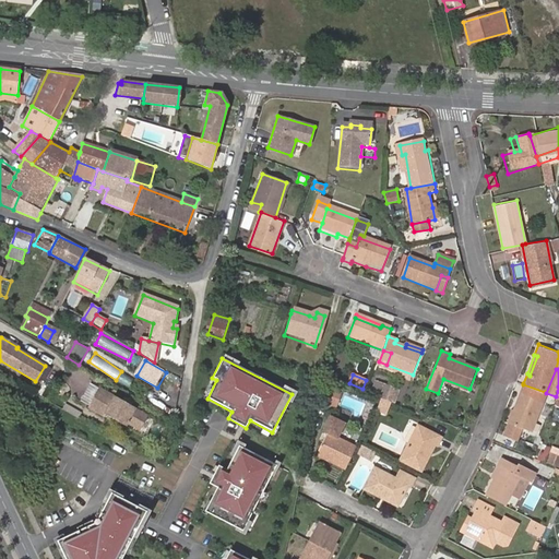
[(377,380),(371,394),(379,397),(389,401),(395,404),(401,390),(377,380)]
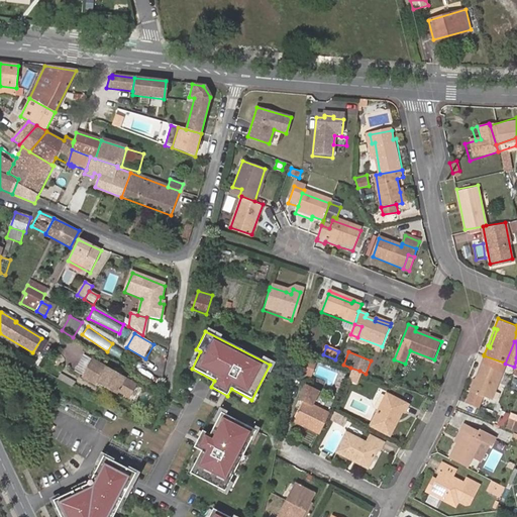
[(83,374),(91,358),(85,355),(76,370),(83,374)]
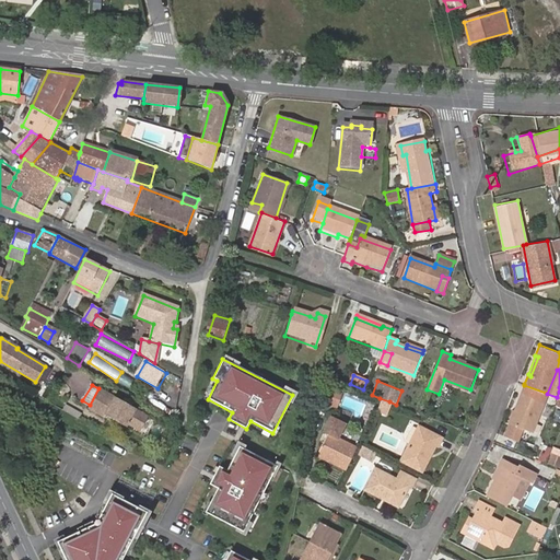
[(546,393),(524,385),(509,423),(529,432),(546,393)]
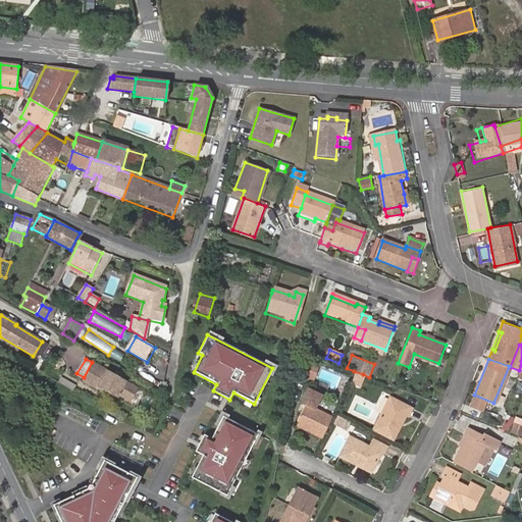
[(84,377),(83,379),(97,388),(98,385),(114,396),(118,394),(129,401),(137,387),(92,362),(84,377)]
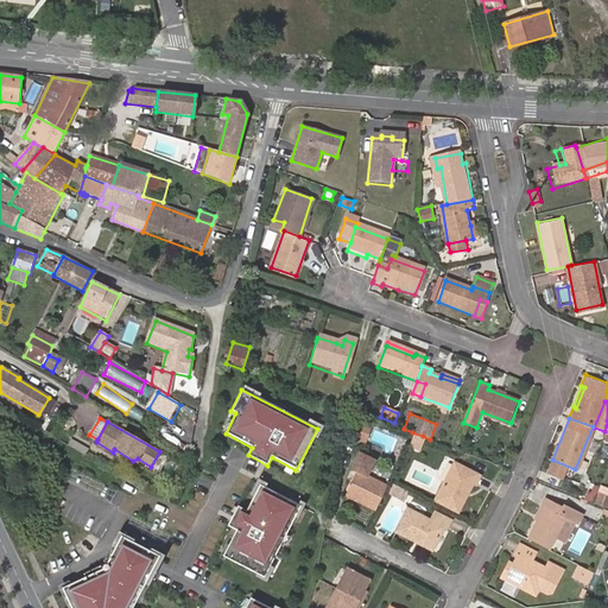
[(371,426),(366,424),(360,438),(366,439),(371,426)]
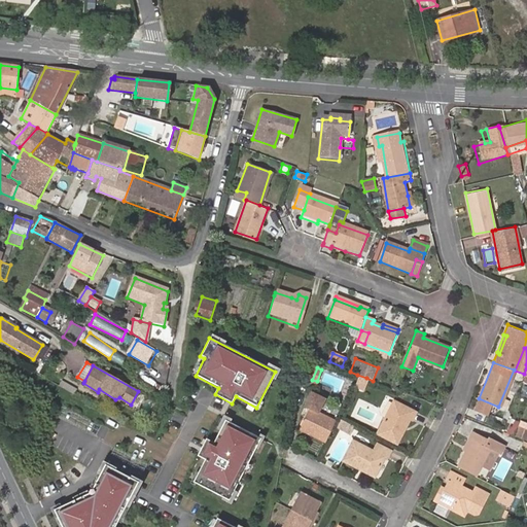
[(366,378),(357,375),(353,386),(362,390),(366,378)]
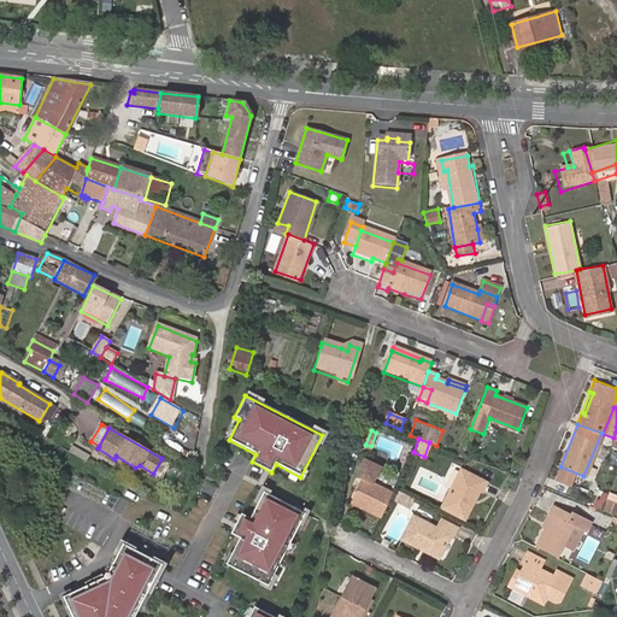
[(72,446),(68,452),(86,462),(89,456),(72,446)]
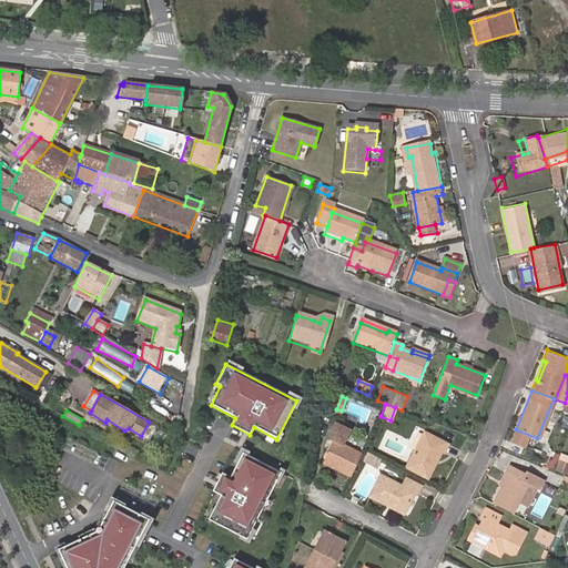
[(320,462),(350,477),(359,457),(361,454),(341,445),(348,430),(334,424),(327,438),(330,439),(320,462)]
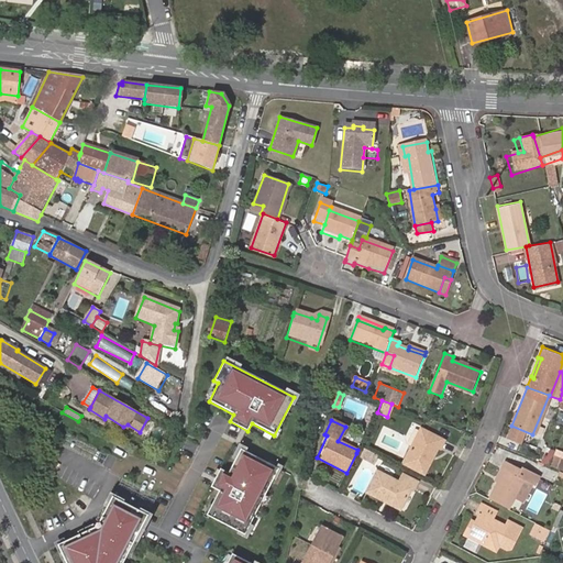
[(399,466),(421,477),(430,462),(428,461),(429,457),(431,459),(435,450),(438,451),(442,442),(418,430),(399,466)]
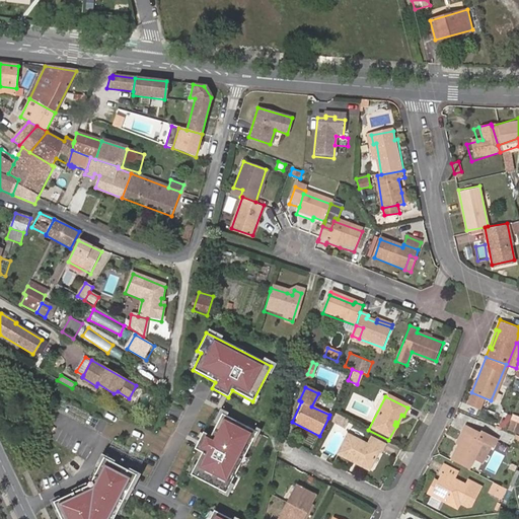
[(63,398),(57,410),(93,429),(99,418),(63,398)]
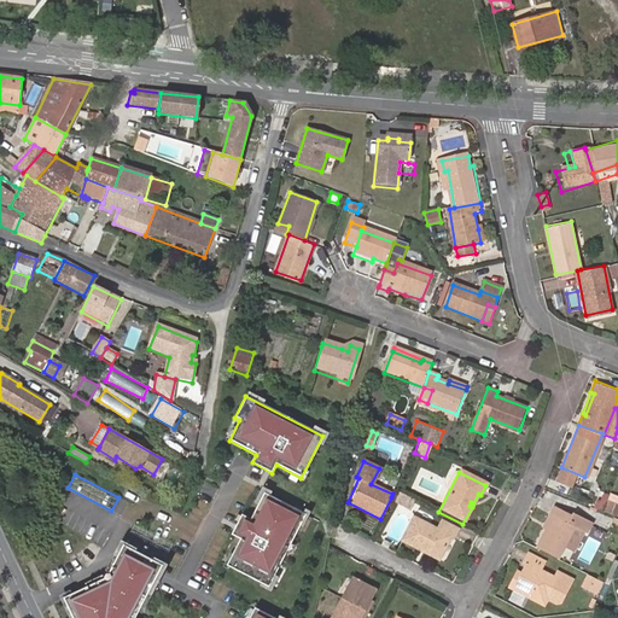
[(402,503),(406,495),(395,489),(392,494),(391,497),(402,503)]
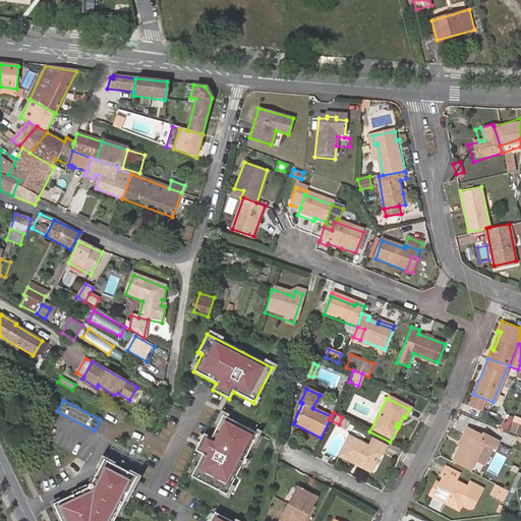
[(256,433),(222,416),(211,438),(203,433),(193,451),(201,455),(190,477),(226,496),(256,433)]
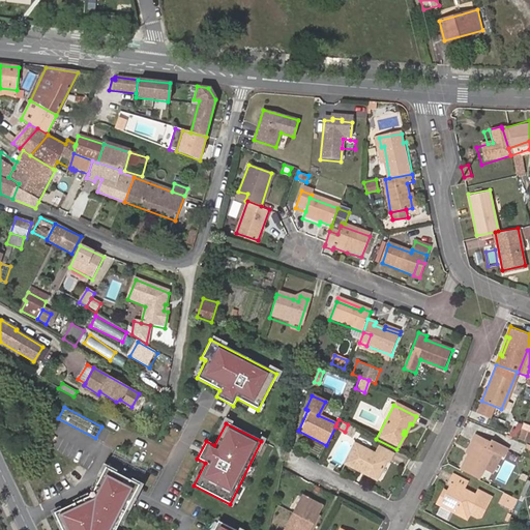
[(468,455),(460,472),(479,481),(484,469),(493,452),(501,455),(503,458),(508,447),(492,440),(491,442),(475,435),(472,443),(474,444),(468,455)]
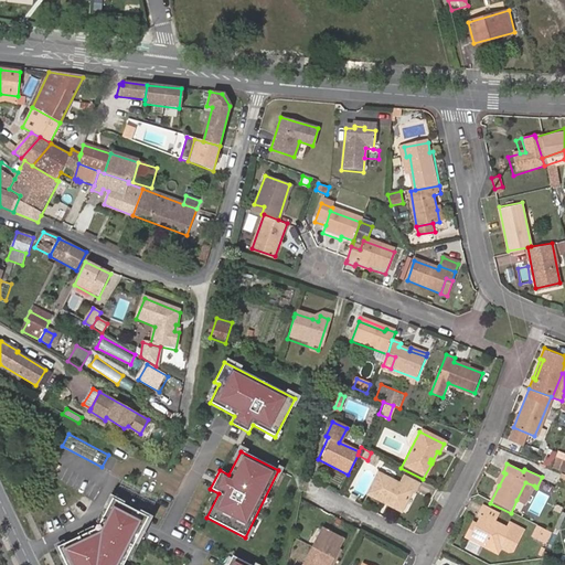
[(409,491),(413,492),(417,483),(403,477),(400,483),(379,473),(368,494),(385,503),(385,501),(401,508),(409,491)]
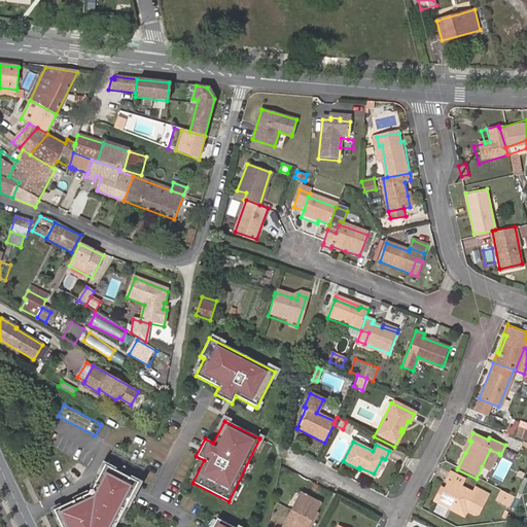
[(490,450),(482,466),(490,470),(498,453),(490,450)]
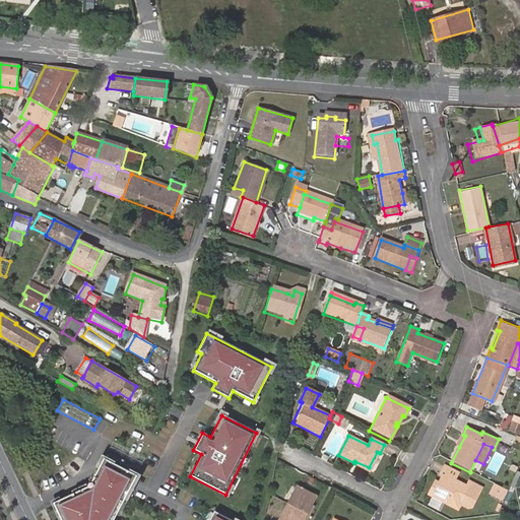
[(371,471),(380,453),(377,452),(369,467),(354,461),(354,463),(371,471)]
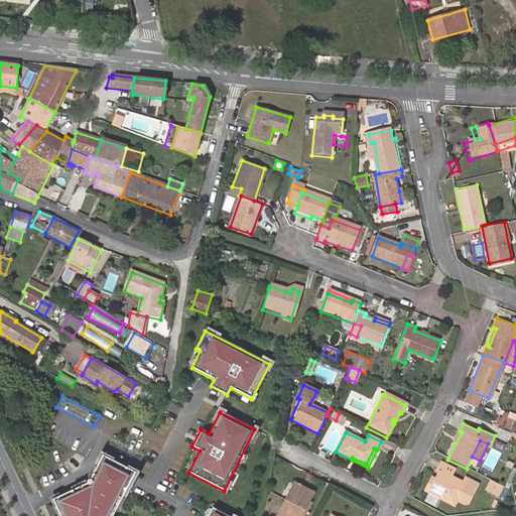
[(54,500),(61,515),(114,515),(131,483),(137,472),(104,456),(99,466),(90,483),(54,500)]
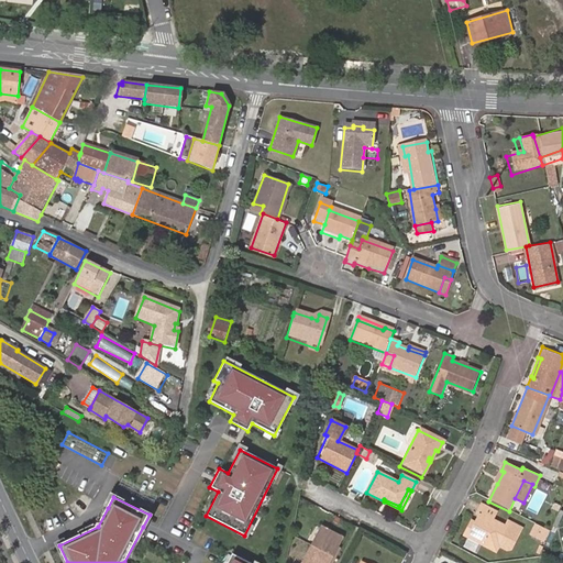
[(468,538),(479,543),(495,552),(498,545),(505,550),(509,549),(519,528),(507,521),(505,527),(490,520),(495,514),(479,506),(475,515),(478,516),(473,527),(470,526),(465,537),(468,538)]
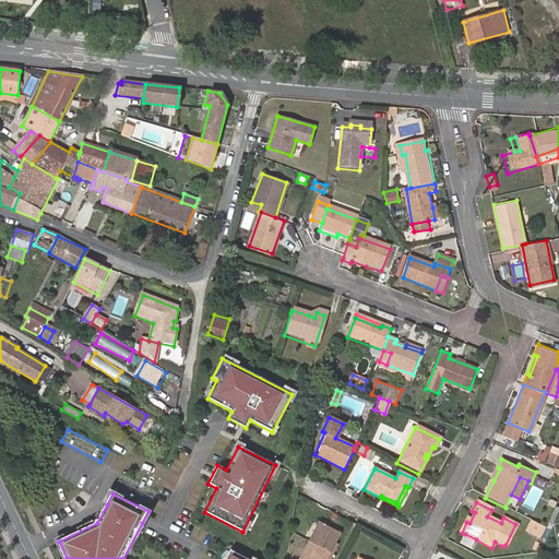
[(538,536),(543,526),(530,520),(525,530),(538,536)]
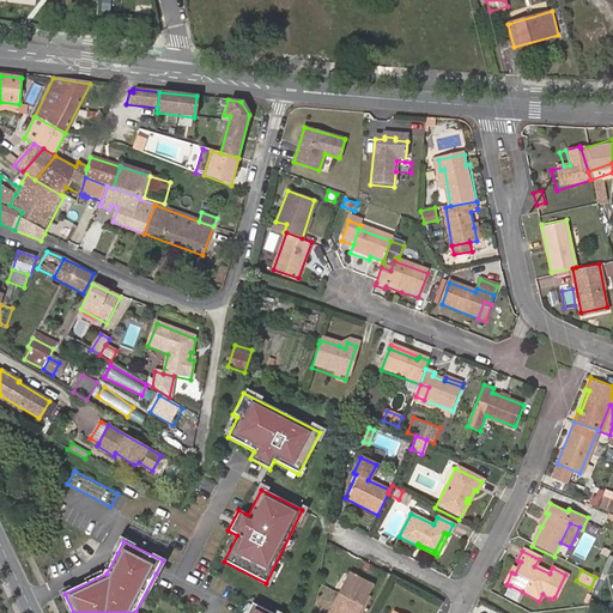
[(359,606),(364,595),(370,586),(347,574),(337,594),(359,606)]
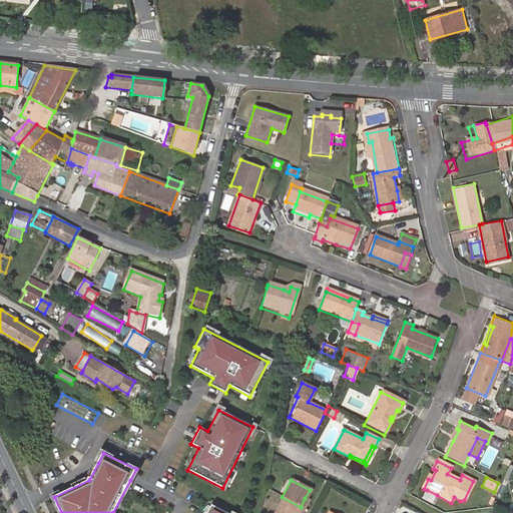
[(435,499),(437,495),(427,490),(425,494),(435,499)]
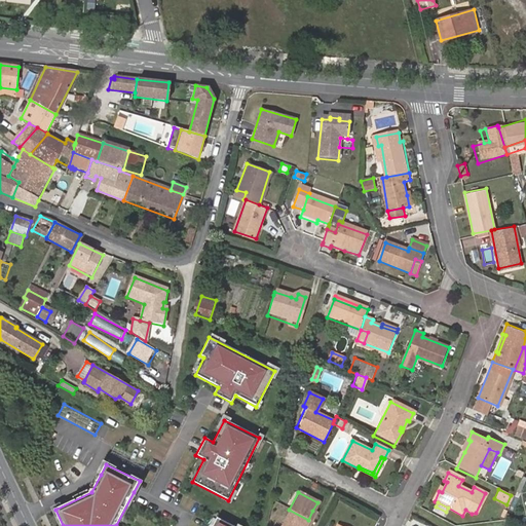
[(304,525),(308,520),(289,510),(280,525),(304,525)]
